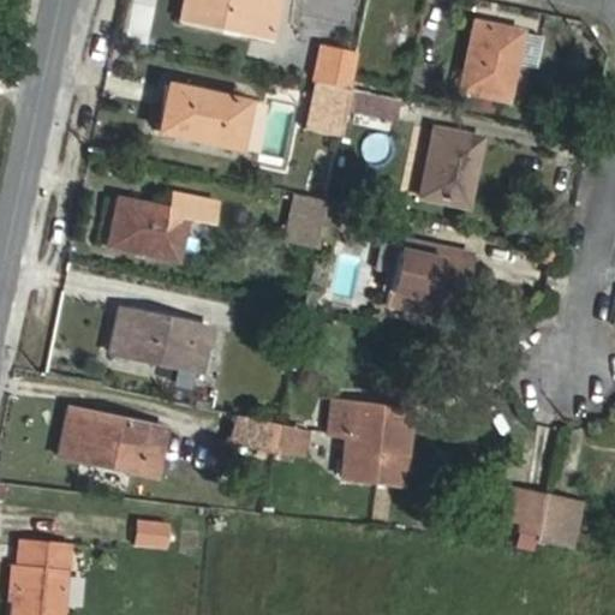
[(143,40),(150,0),(129,0),(121,36),(143,40)]
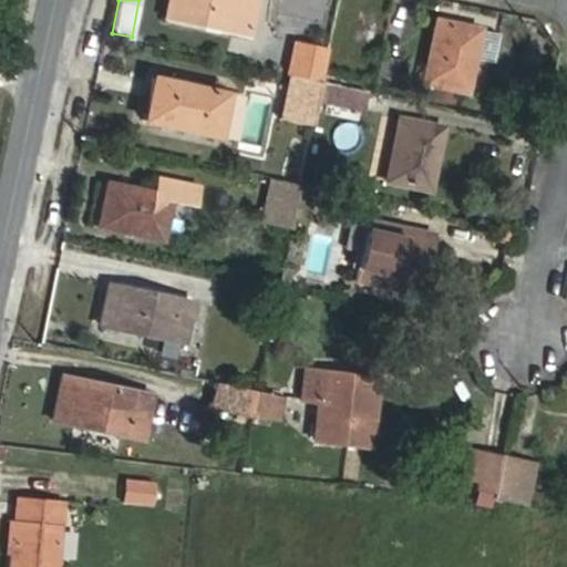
[(248,35),(255,0),(167,0),(164,18),(248,35)]
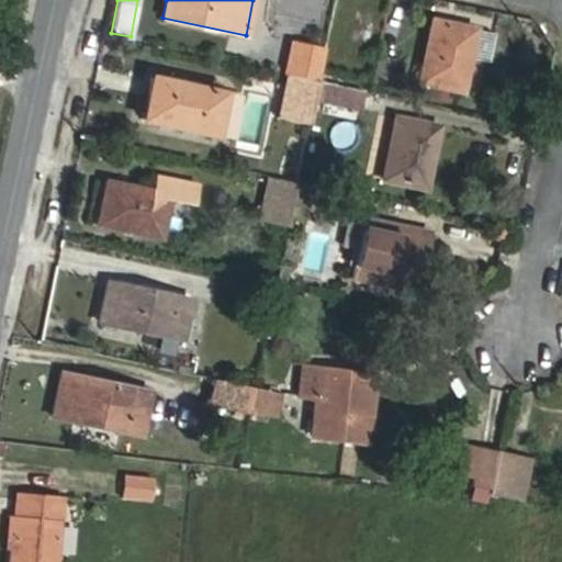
[(371,45),(377,22),(364,20),(368,9),(357,7),(349,41),(371,45)]
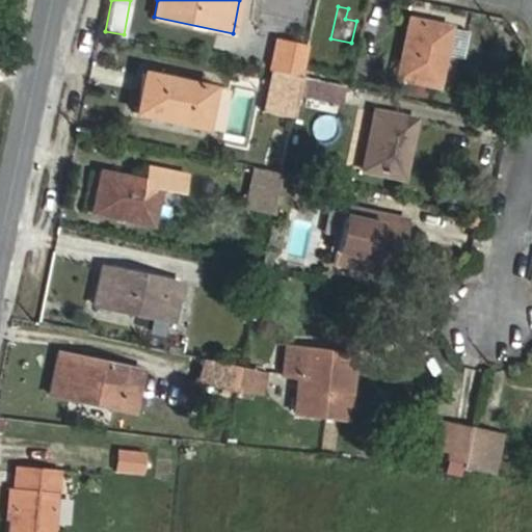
[(436,86),(449,27),(408,19),(396,77),(436,86)]
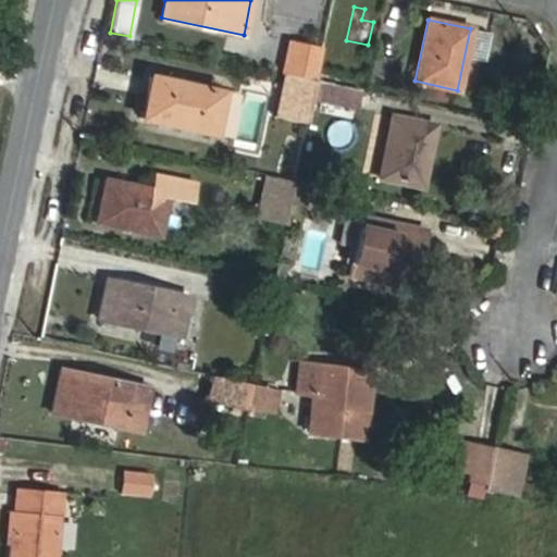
[(316,79),(322,49),(288,41),(282,73),(283,73),(316,79)]
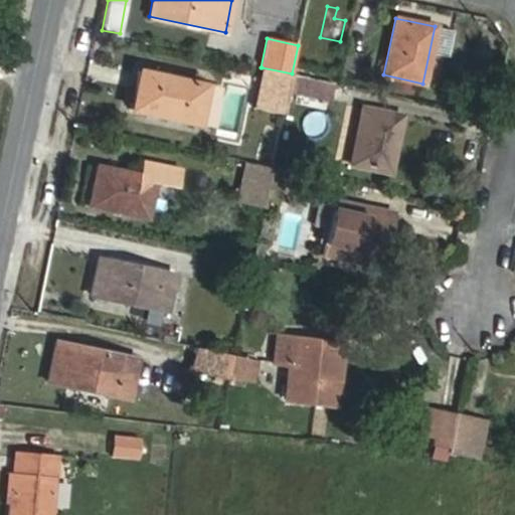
[(292,74),(292,73),(262,67),(253,108),(283,114),(288,92),(292,74)]
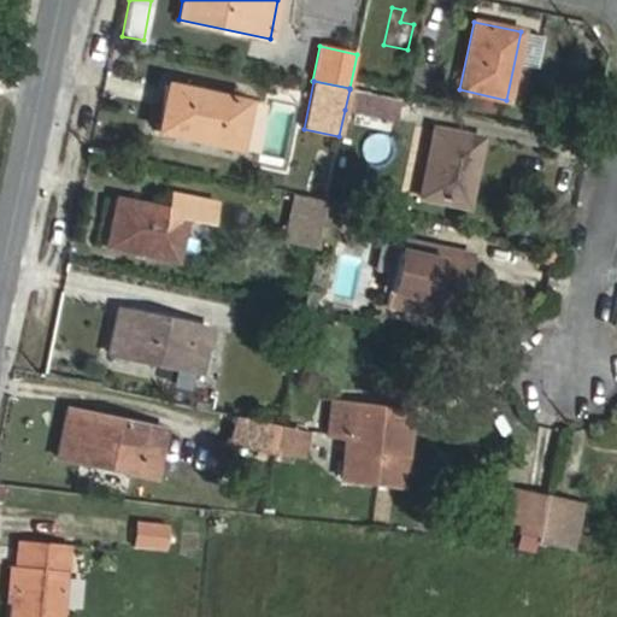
[(244,104),(245,101),(165,84),(154,131),(234,148),(235,147),(244,104)]
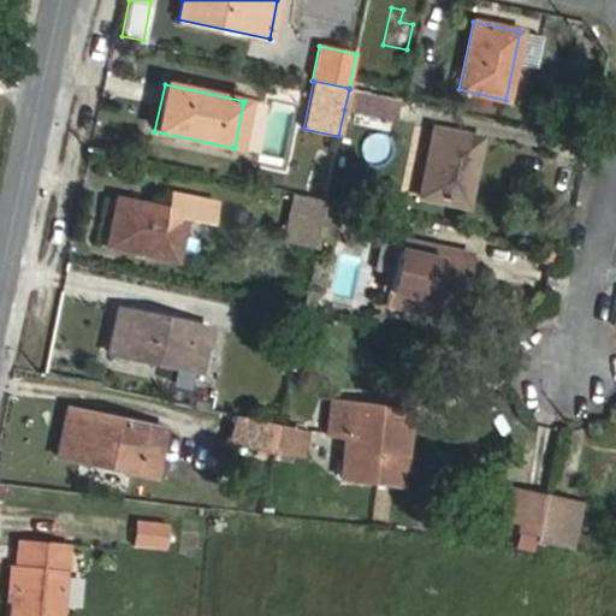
[(392,119),(397,99),(349,89),(344,110),(392,119)]
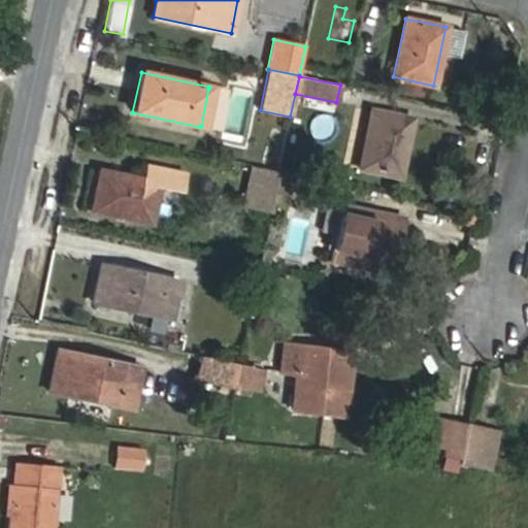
[(213,129),(222,92),(208,89),(201,126),(213,129)]
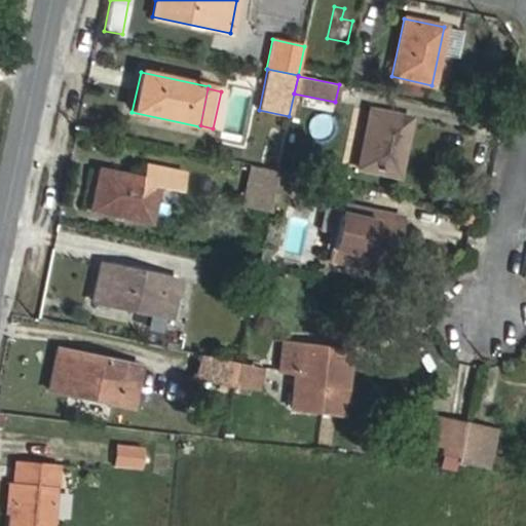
[(397,176),(409,118),(370,110),(357,167),(397,176)]
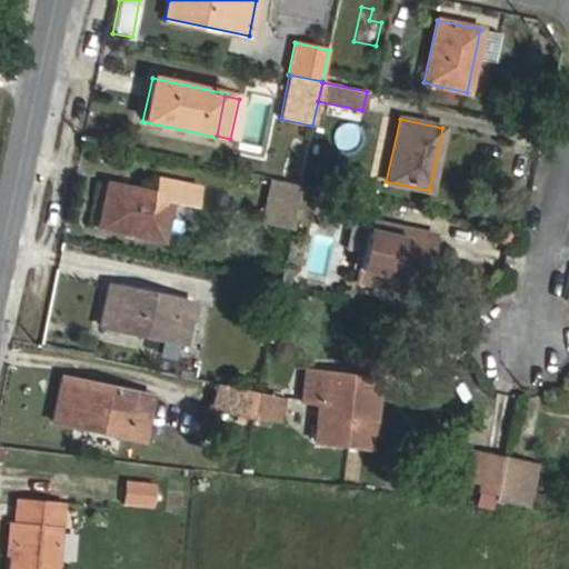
[(161,241),(170,201),(195,207),(199,186),(158,177),(153,192),(106,182),(97,228),(161,241)]
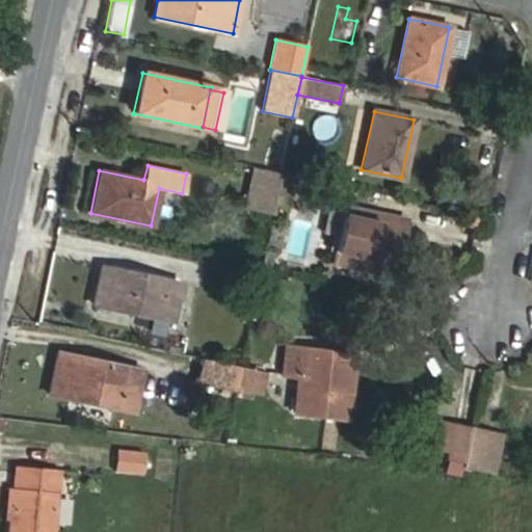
[(276,193),(281,173),(254,166),(244,209),(272,214),(276,193)]
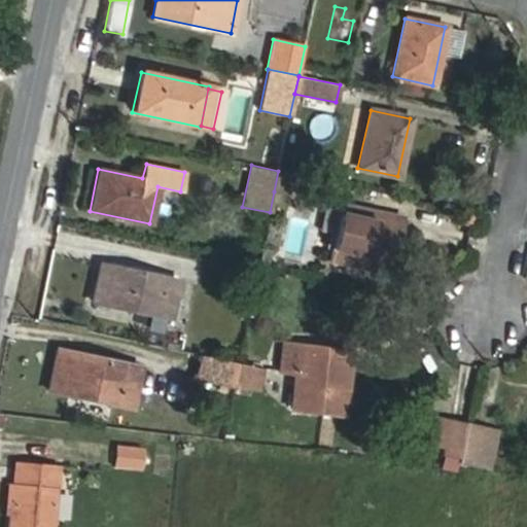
[(291,196),(296,174),(278,171),(274,191),(291,196)]
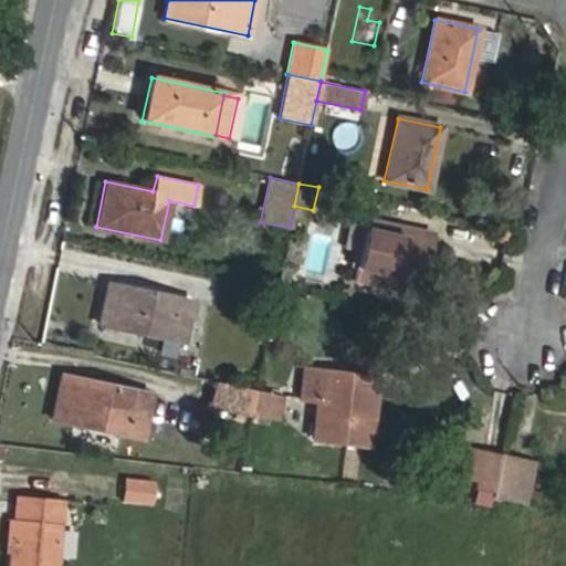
[(412,292),(421,252),(428,253),(433,233),(366,219),(353,280),(412,292)]
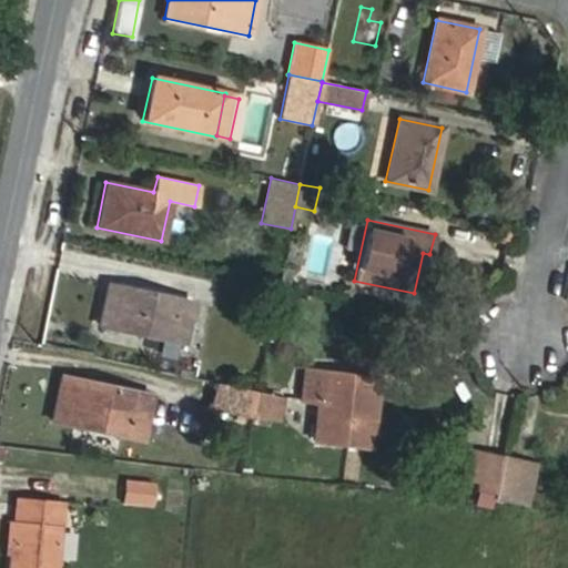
[(510,244),(513,233),(495,229),(493,240),(510,244)]
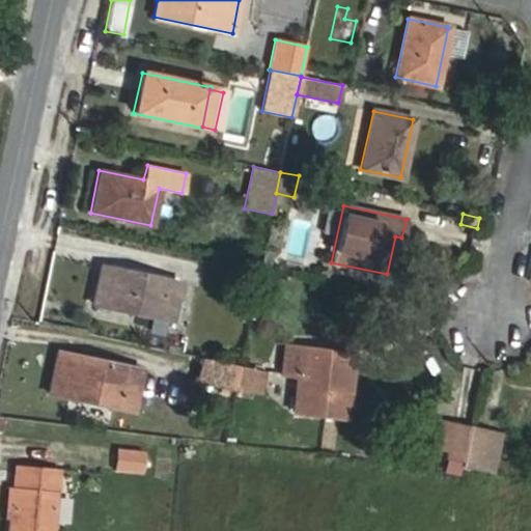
[(170,322),(178,282),(101,266),(92,304),(170,322)]
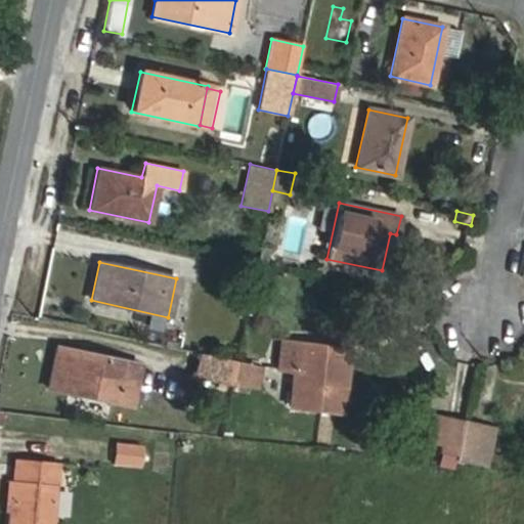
[(266,328),(267,321),(265,316),(258,315),(253,318),(252,323),(255,329),(261,331),(266,328)]
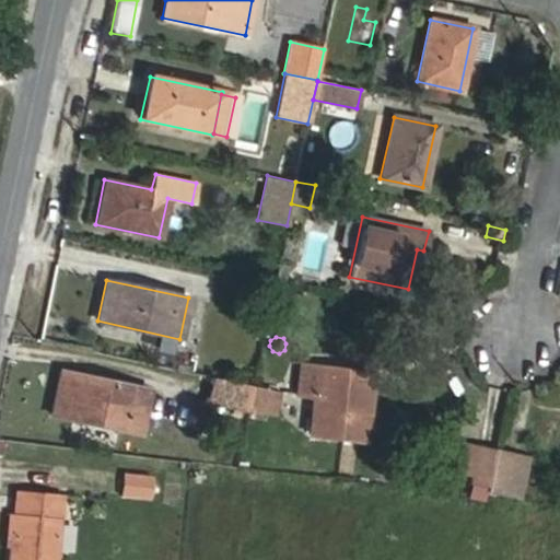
[(365,441),(372,373),(300,364),(296,395),(312,396),(308,435),(365,441)]
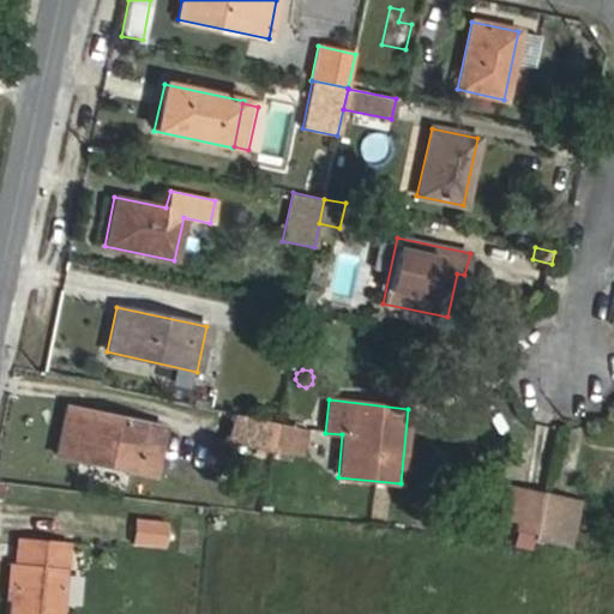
[(152,476),(163,426),(66,407),(54,455),(152,476)]
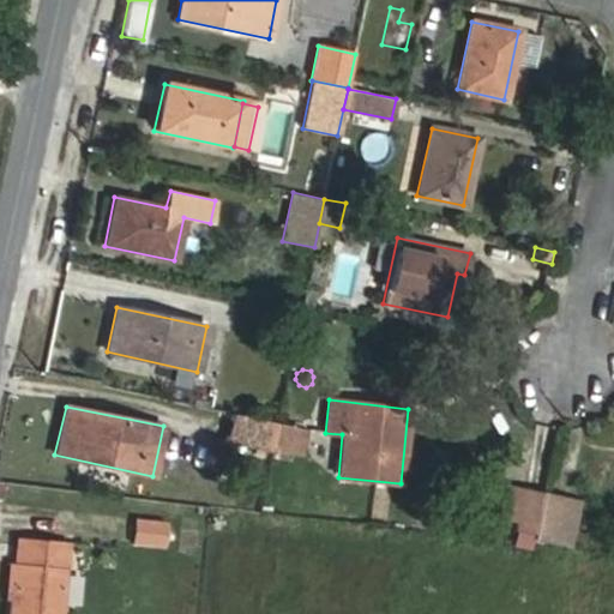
[(271,451),(277,422),(232,413),(224,441),(271,451)]
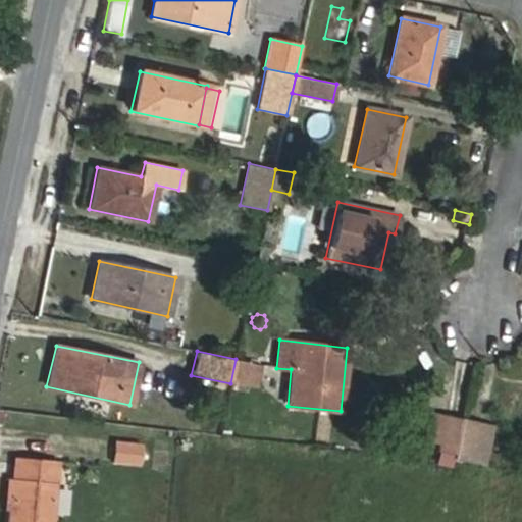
[(254,387),(259,364),(236,359),(230,383),(254,387)]
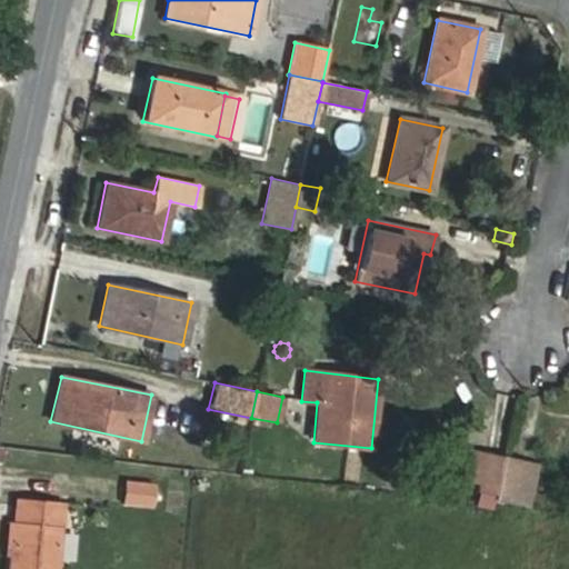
[(478,485),(485,453),(468,450),(461,481),(478,485)]
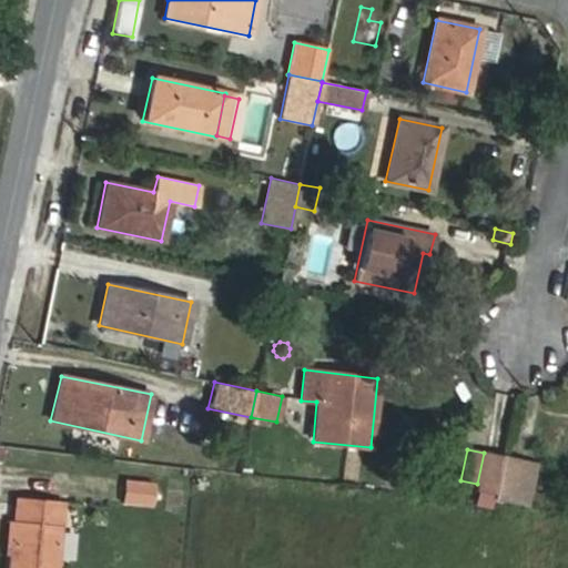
[(493,494),(501,456),(484,453),(477,484),(476,490),(493,494)]
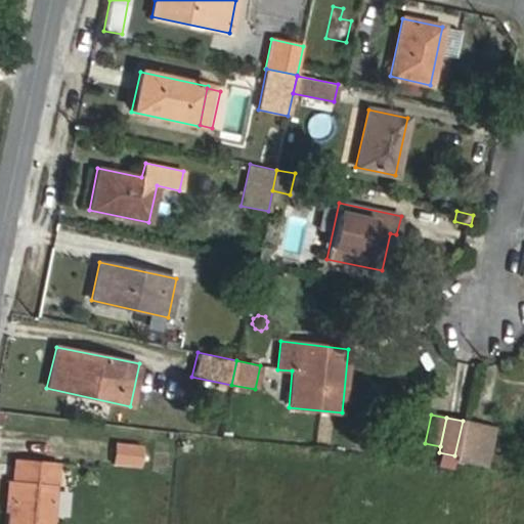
[(472,460),(479,425),(463,421),(454,455),(472,460)]
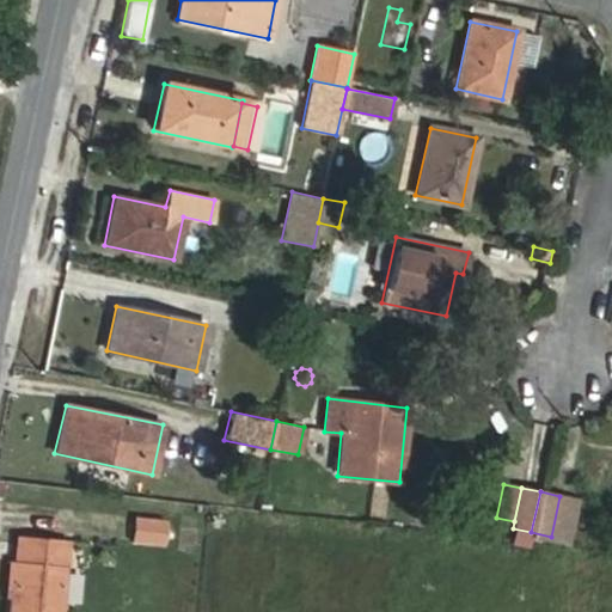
[(567,540),(576,499),(560,496),(551,537),(567,540)]
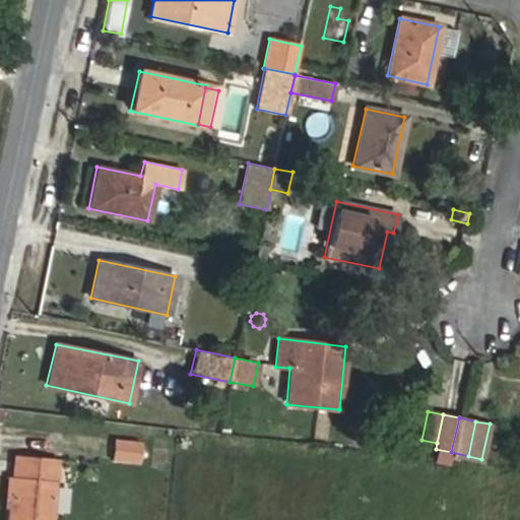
[(112,439),(110,462),(139,464),(141,441),(112,439)]
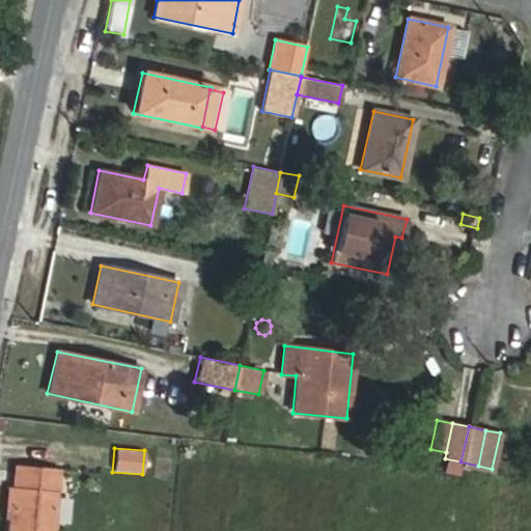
[(459,471),(460,462),(445,458),(442,472),(458,474),(459,471)]
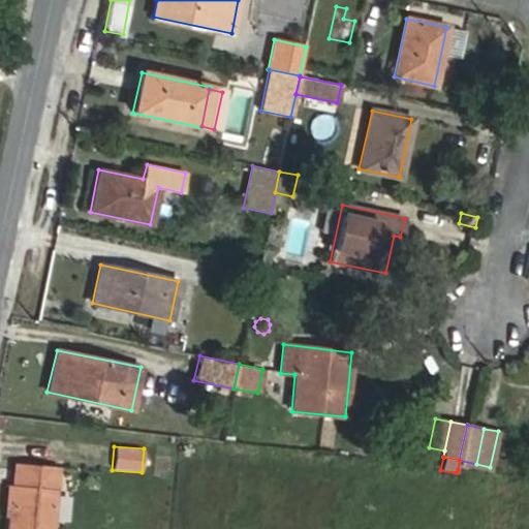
[(52,528),(59,466),(13,463),(7,528),(52,528)]
